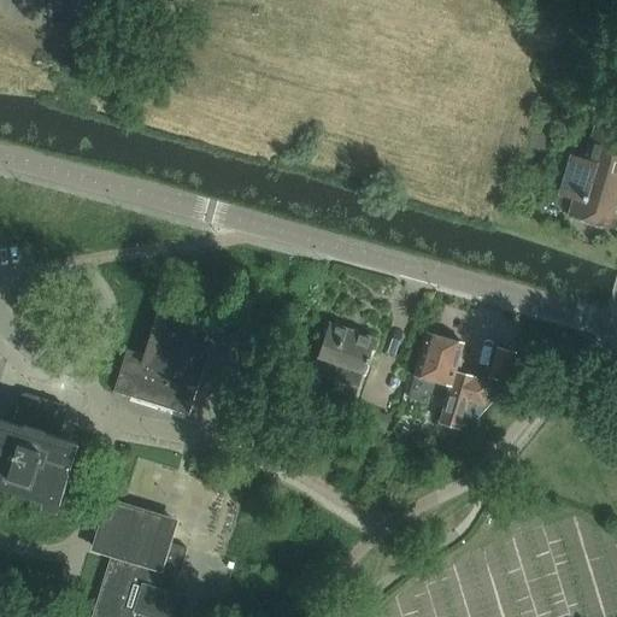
[(613,230),(616,217),(616,134),(597,129),(586,162),(573,157),(565,177),(580,182),(574,201),(569,217),(613,230)]
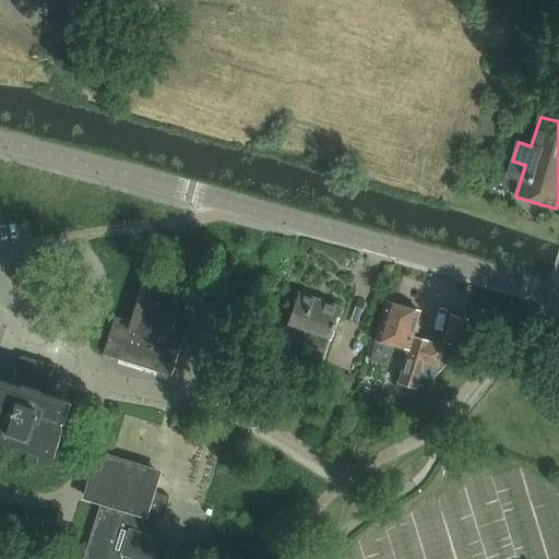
[(170,377),(190,317),(174,311),(183,276),(149,264),(131,321),(115,317),(107,339),(102,355),(118,360),(120,360),(153,371),(170,377)]
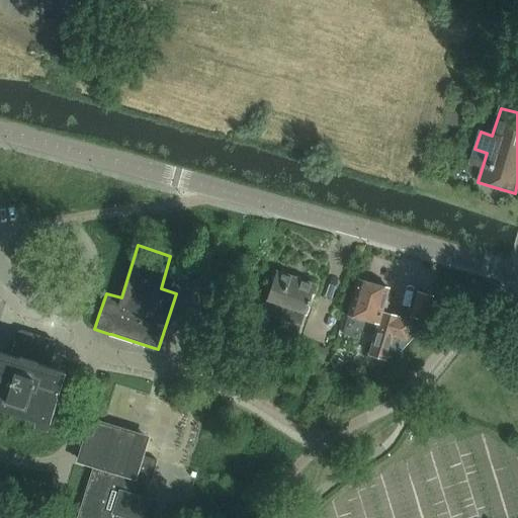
[(294,342),(312,293),(314,286),(276,272),(256,329),(294,342)]
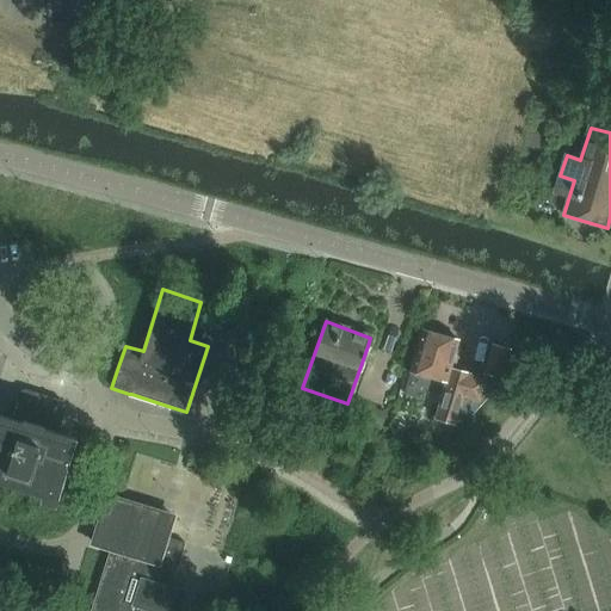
[(450,369),(458,341),(439,335),(437,333),(430,331),(426,332),(423,331),(409,371),(449,383),(438,420),(454,425),(458,409),(467,412),(471,399),(479,400),(485,380),(469,375),(450,369)]
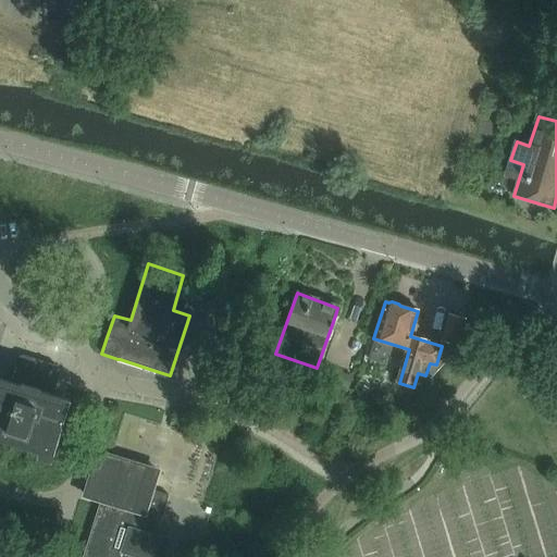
[(466,321),(449,316),(442,341),(458,346),(466,321)]
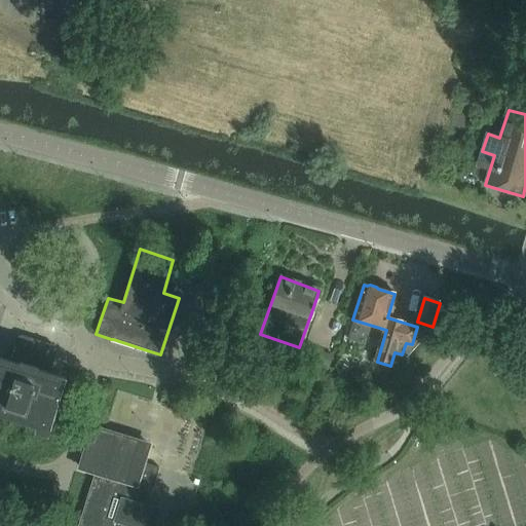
[(16,369),(0,363),(0,412),(49,428),(64,383),(36,374),(38,367),(42,369),(45,361),(53,364),(57,352),(53,345),(22,336),(14,339),(22,351),(16,369)]
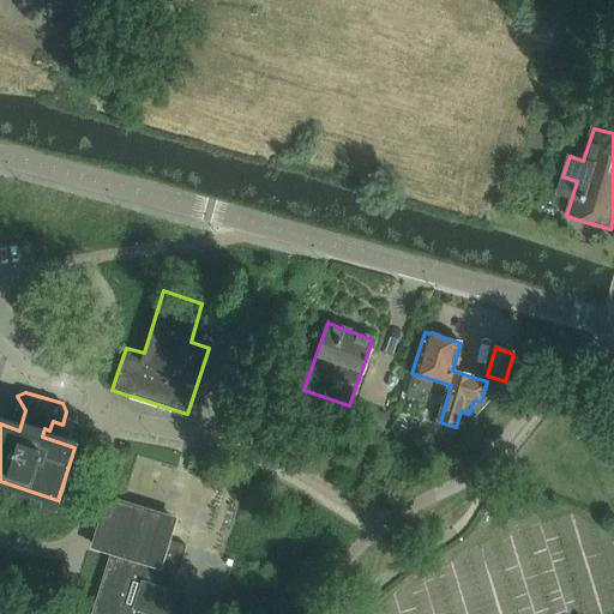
[(178,613),(185,595),(173,591),(186,546),(168,541),(174,518),(124,503),(109,498),(94,547),(110,552),(90,613),(178,613)]
